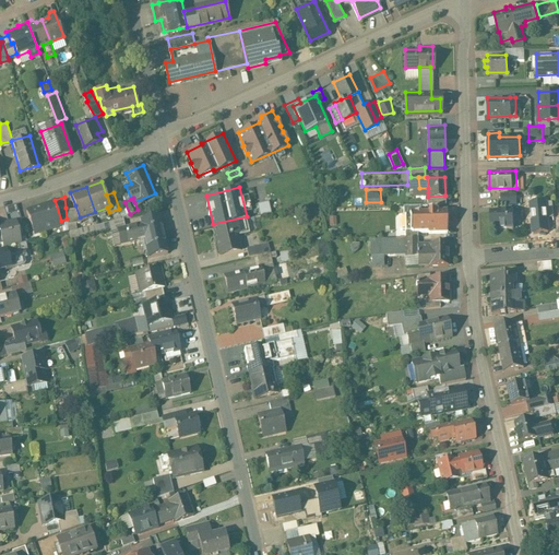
[(260,211),(271,209),(269,198),(258,200),(260,211)]
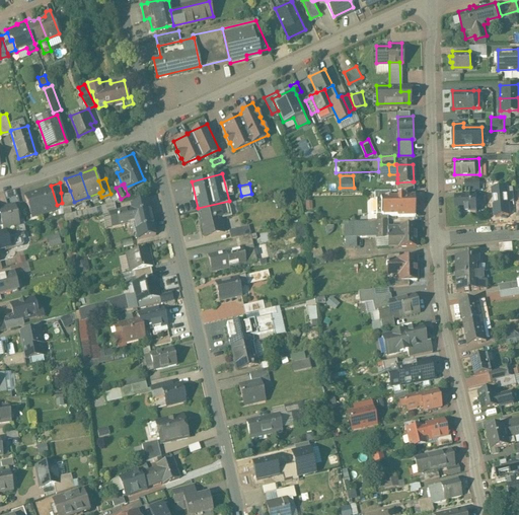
[(50,185),(24,193),(30,211),(35,209),(38,213),(57,206),(57,205),(51,186),(50,185)]
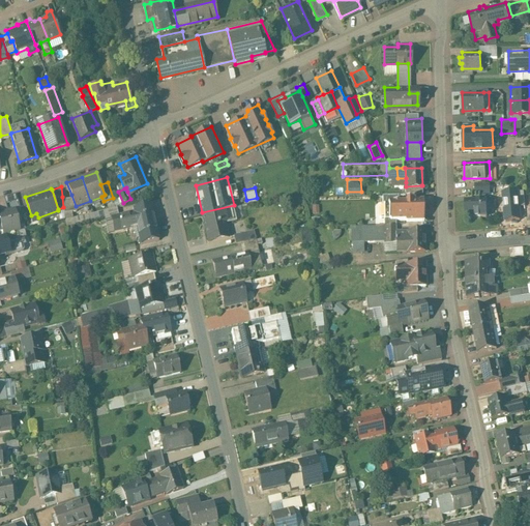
[(511,192),(497,192),(497,205),(511,205),(511,194),(511,192)]
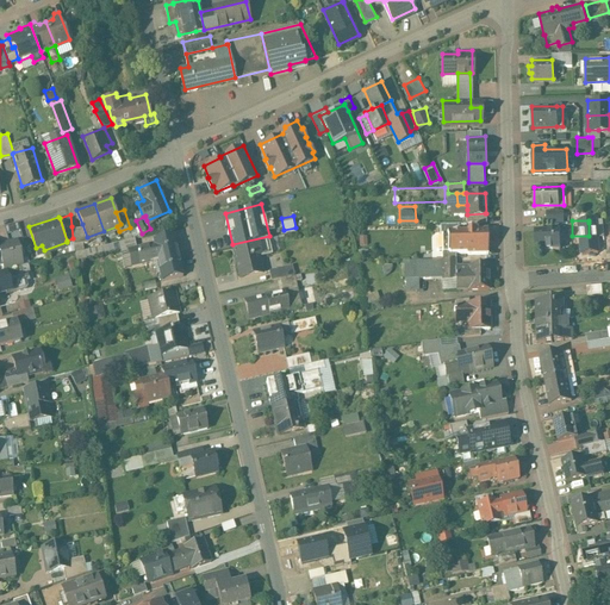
[(467,228),(459,229),(458,222),(440,222),(441,230),(447,230),(448,248),(450,250),(456,250),(467,249),(467,228)]
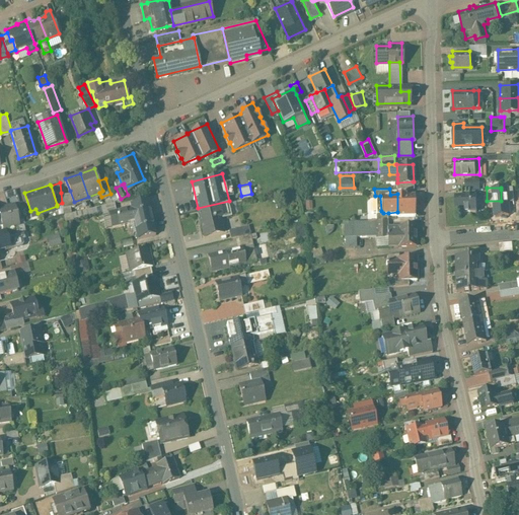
[(70,191),(61,193),(62,203),(63,206),(75,204),(74,202),(70,191)]
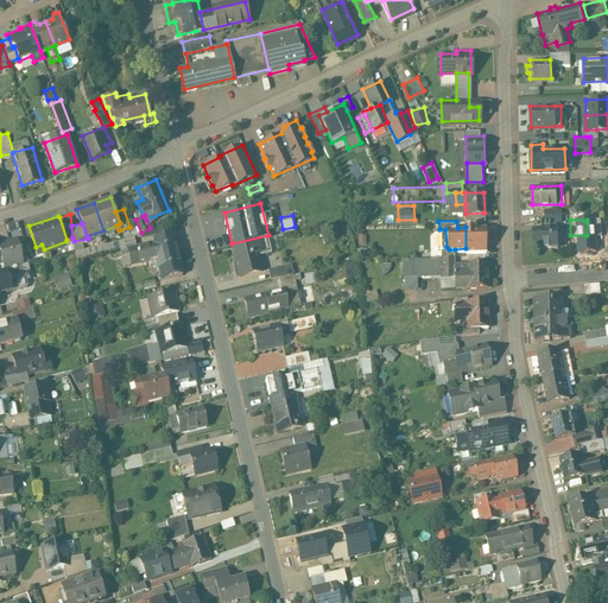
[(558,224),(533,226),(534,246),(559,245),(558,224)]
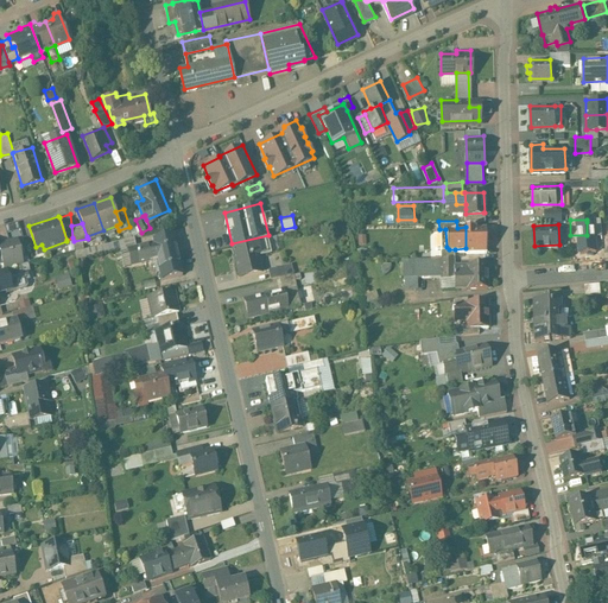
[(486,226),(466,226),(466,248),(466,251),(486,249),(486,226)]
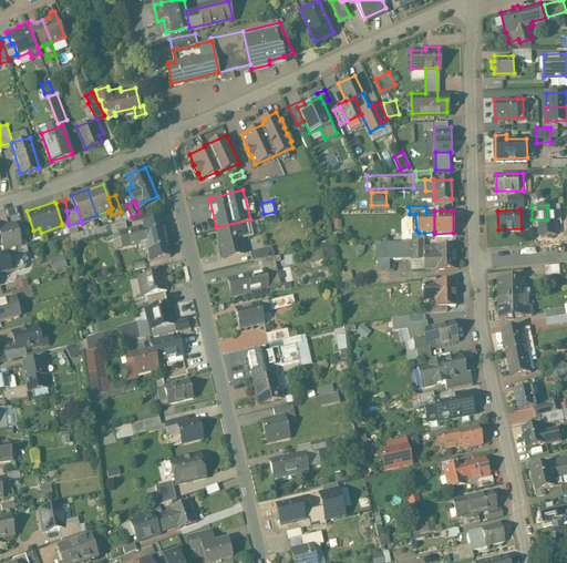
[(415,214),(410,214),(410,215),(406,215),(405,217),(405,228),(408,231),(411,231),(416,231),(415,214)]
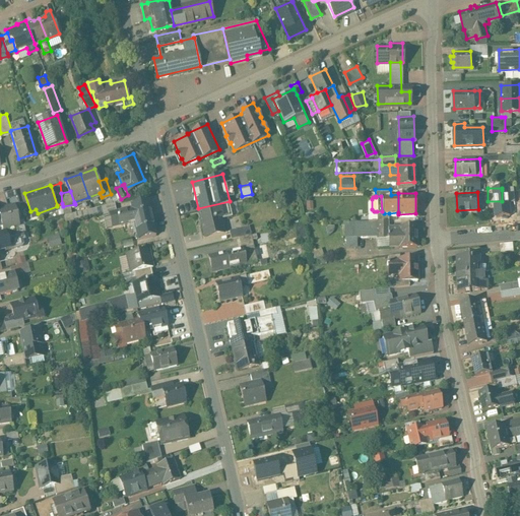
[(148,199),(130,203),(131,206),(134,220),(138,237),(155,233),(148,199)]
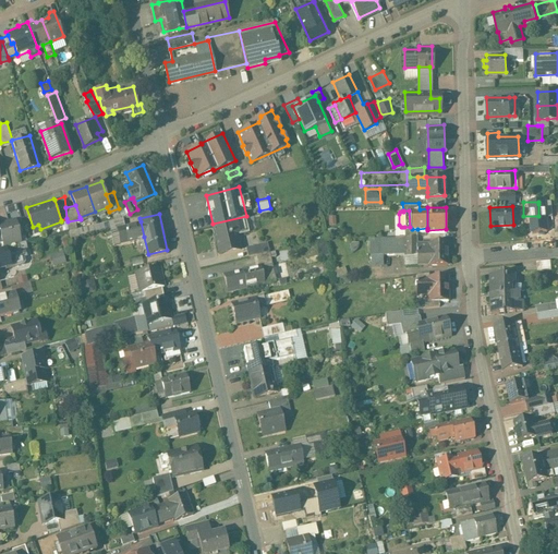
[(122,216),(108,219),(110,229),(118,228),(118,227),(124,226),(122,216)]
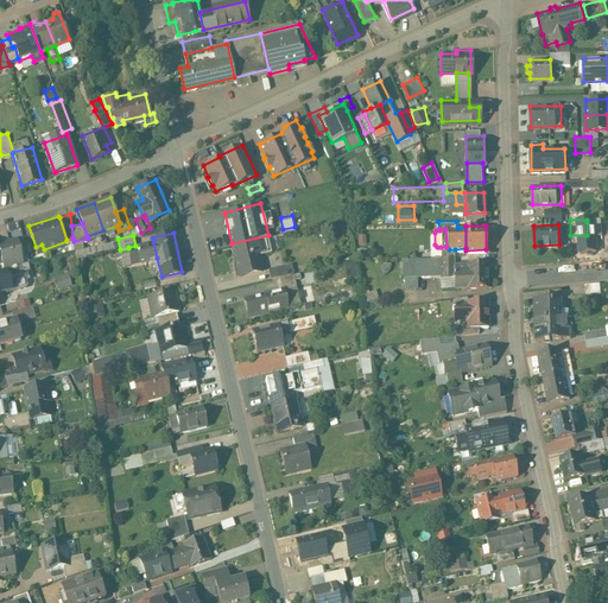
[(265,235),(232,243),(239,274),(261,270),(258,252),(268,249),(265,235)]
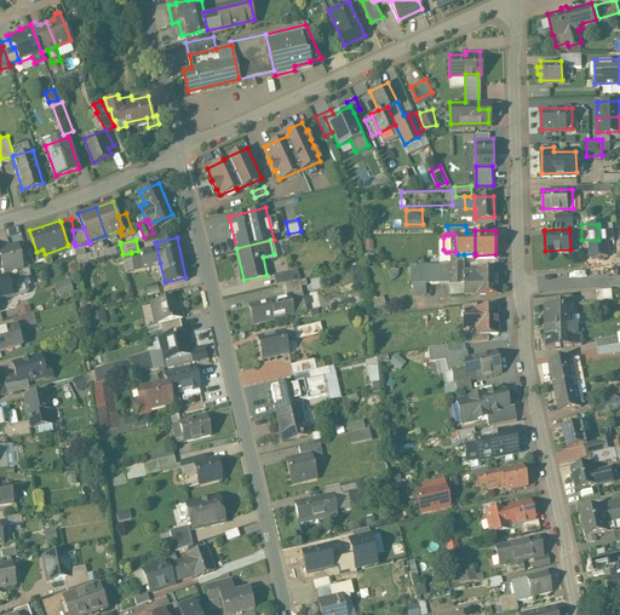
[(15,242),(7,245),(7,248),(0,249),(0,256),(1,260),(4,272),(23,268),(21,260),(17,247),(15,242)]
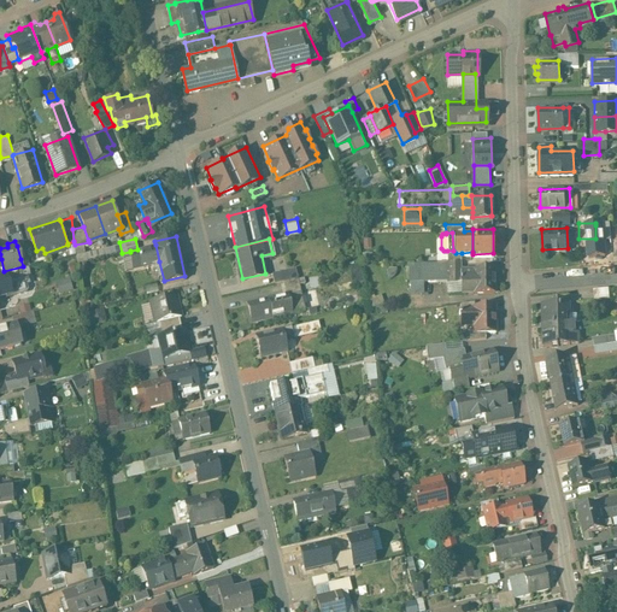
[(137,249),(130,251),(130,252),(134,268),(159,262),(156,245),(137,249)]
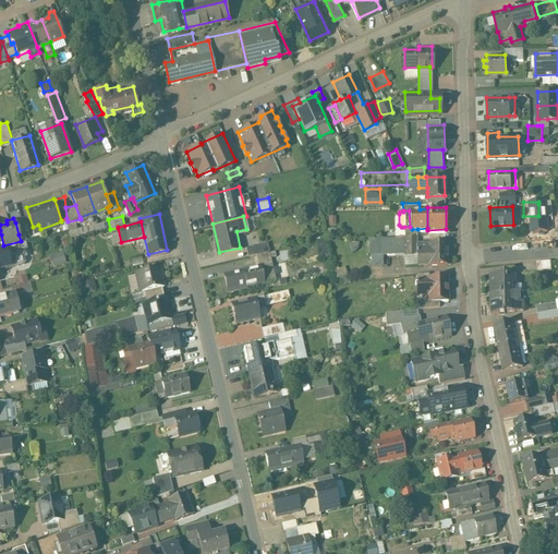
[(17,227),(21,238),(27,237),(23,225),(17,227)]
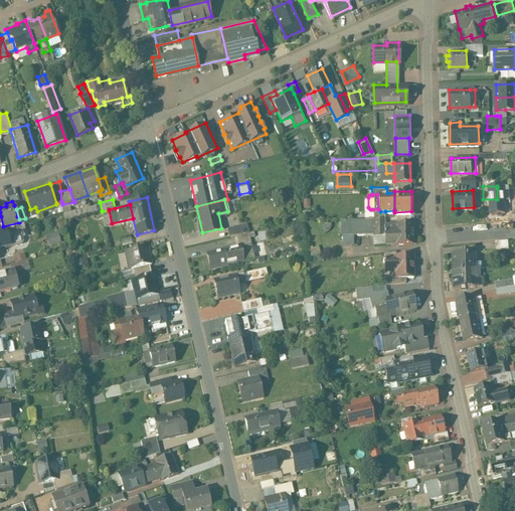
[(373,217),(369,217),(370,233),(385,233),(385,222),(385,217),(373,217)]
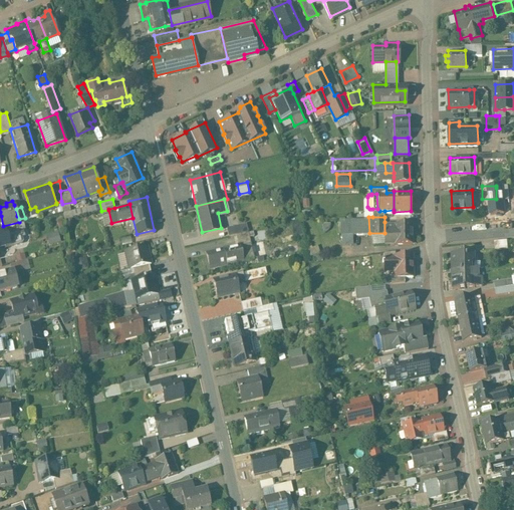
[(301,218),(283,222),(284,228),(302,225),(301,218)]
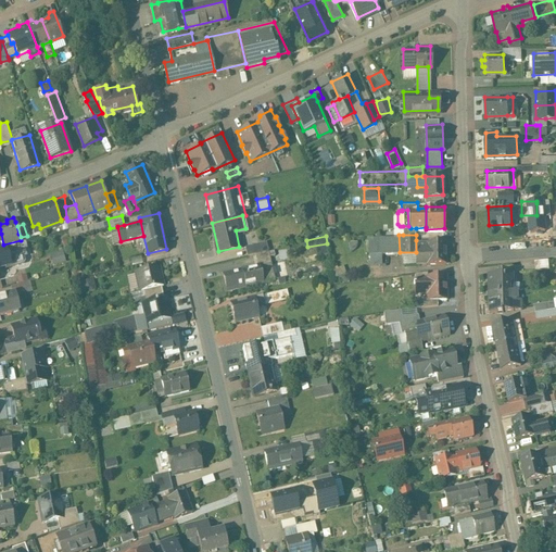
[(267,238),(245,243),(248,252),(255,251),(268,248),(269,248),(267,238)]
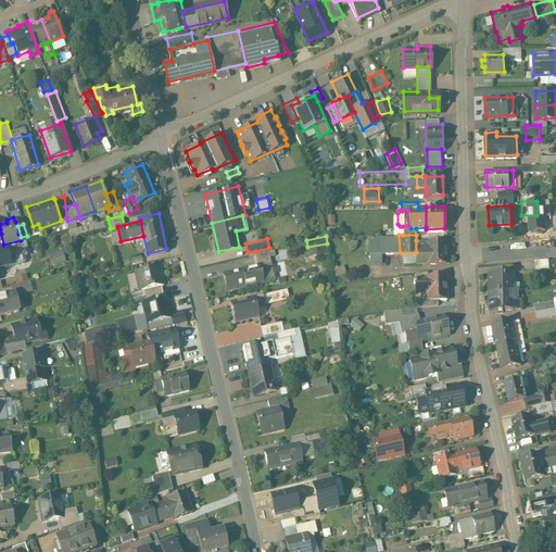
[(0,266),(23,261),(24,258),(23,253),(25,252),(24,246),(27,245),(25,239),(21,240),(3,245),(0,246),(0,266)]
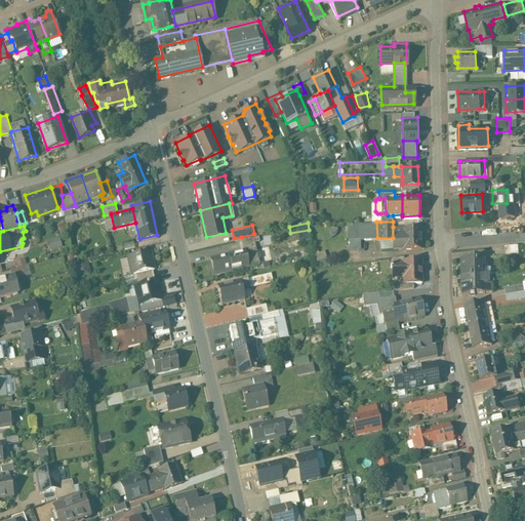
[(420,247),(420,227),(393,227),(393,238),(393,247),(403,247),(404,247),(420,247)]
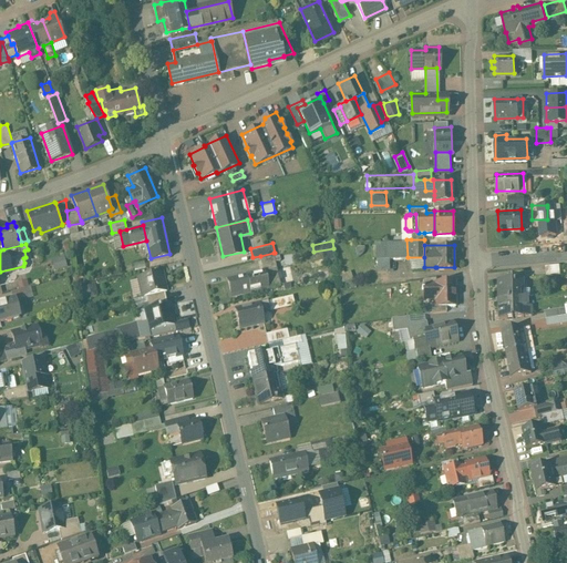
[(54,266),(66,264),(64,253),(52,255),(54,266)]
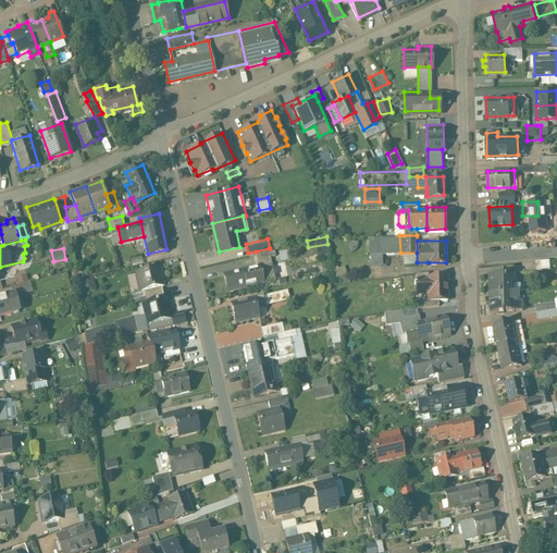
[(280,253),(222,266),(227,289),(285,274),(280,253)]
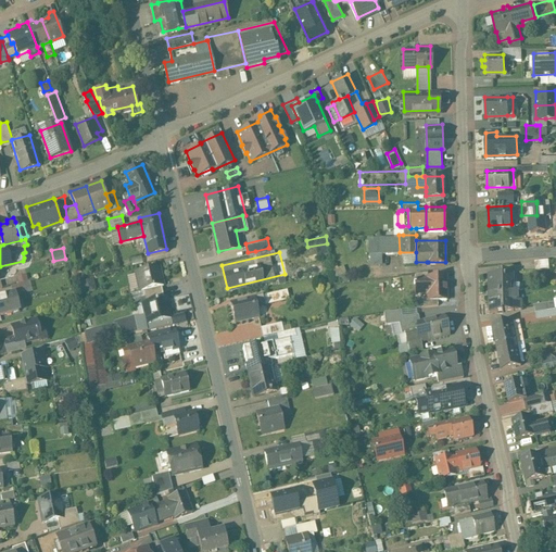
[(547,262),(532,264),(533,272),(548,270),(547,262)]
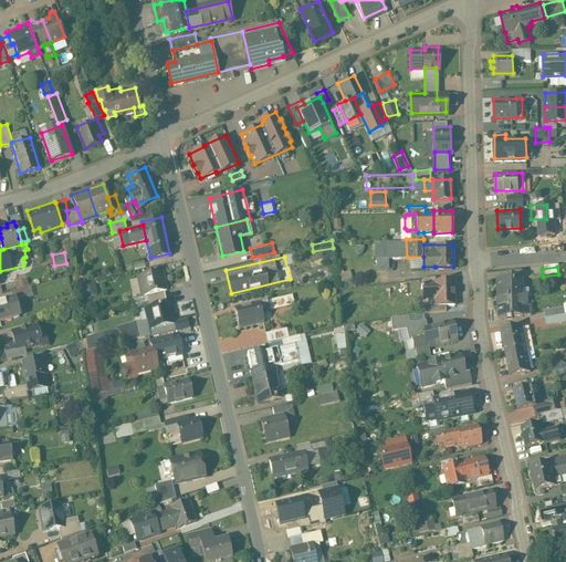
[(161,269),(139,274),(144,293),(165,289),(166,289),(161,269)]
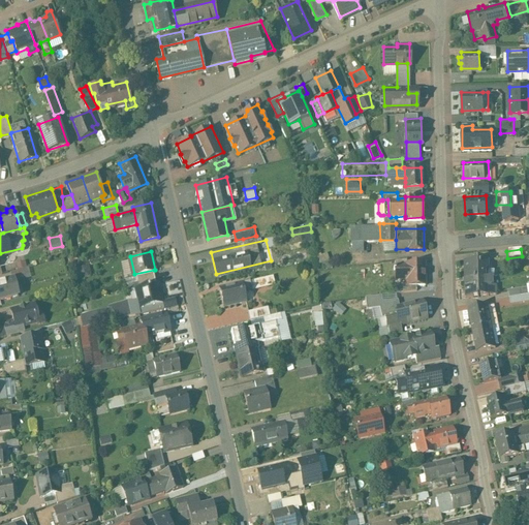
[(476,256),(476,257),(465,258),(466,276),(486,276),(486,268),(489,268),(488,255),(476,256)]
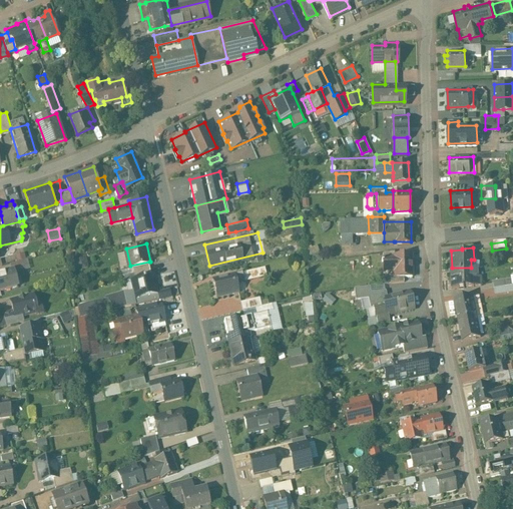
[(74,256),(75,266),(89,263),(87,252),(74,256)]
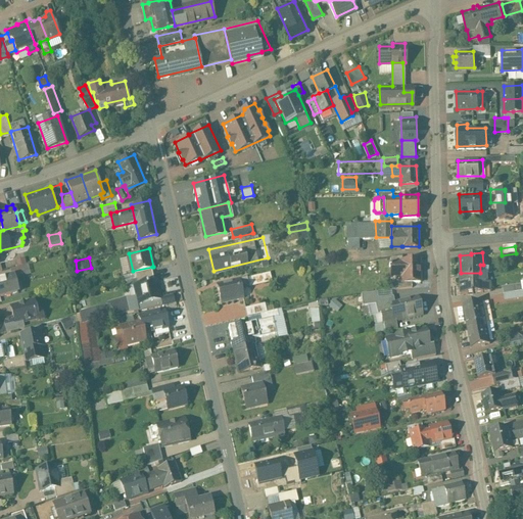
[(420,258),(402,258),(402,261),(390,261),(390,272),(402,272),(402,278),(402,279),(412,279),(420,279),(420,258)]
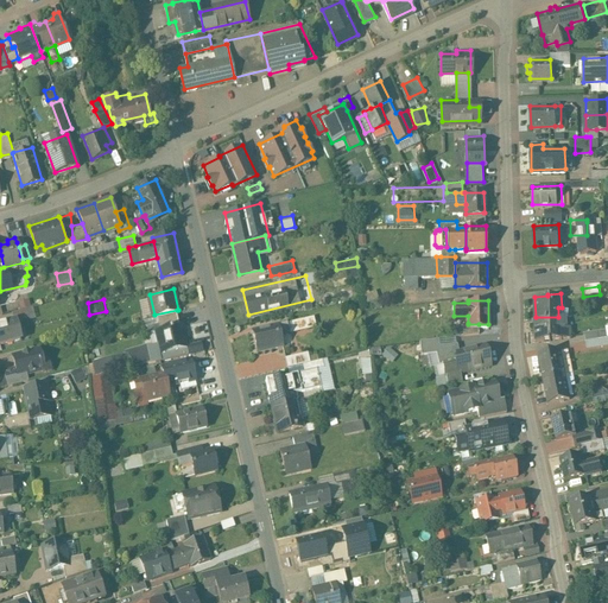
[(27,315),(25,305),(21,306),(19,308),(12,309),(14,318),(16,317),(27,315)]
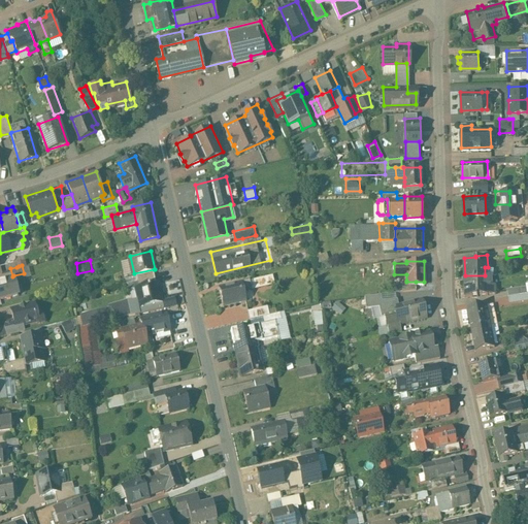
[(154,269),(134,273),(127,275),(129,282),(155,275),(154,269)]
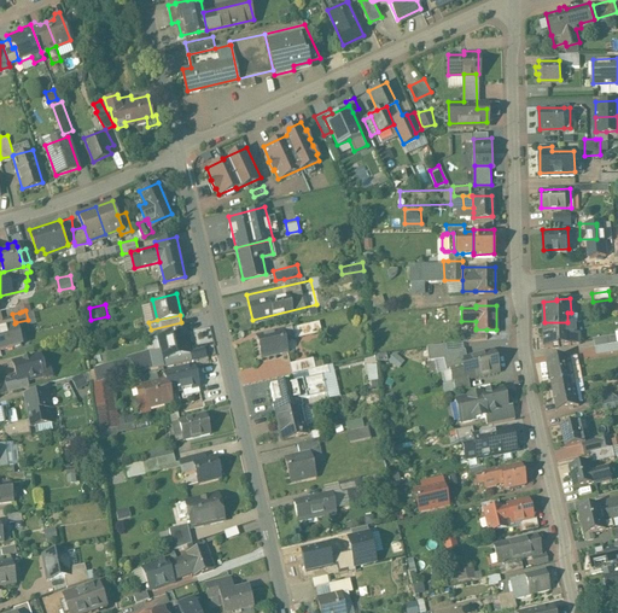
[(312,320),(295,325),(295,330),(298,328),(299,333),(314,330),(312,320)]
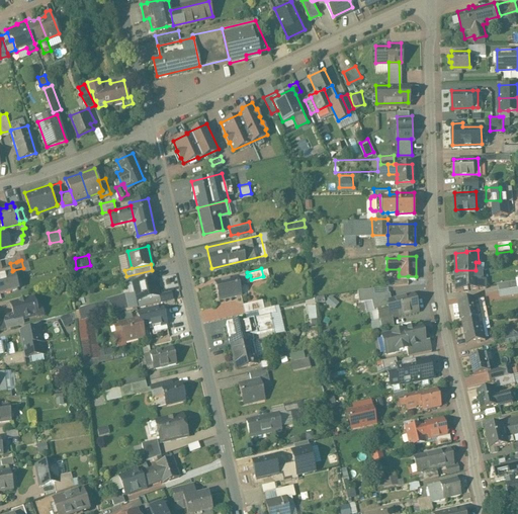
[(476,270),(456,270),(456,288),(468,287),(468,286),(479,286),(479,285),(486,285),(486,276),(482,276),(482,269),(477,270),(476,270)]
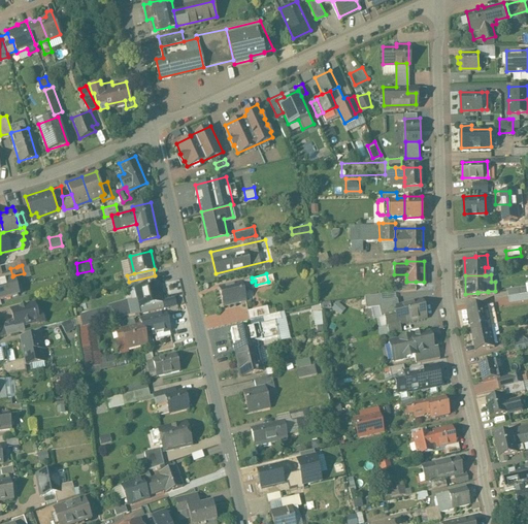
[(0,296),(19,292),(13,275),(12,276),(0,279),(0,296)]
